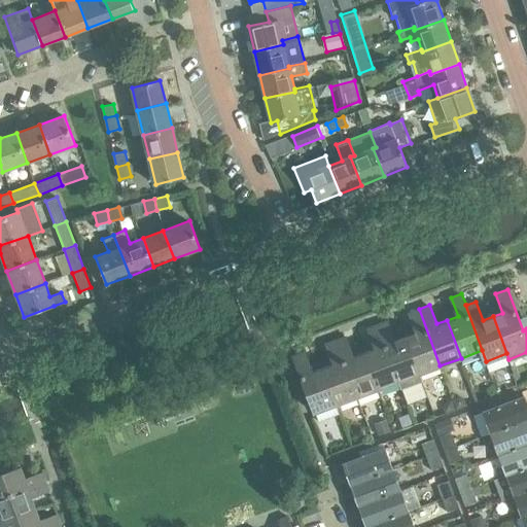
[(406,336),(420,373),(440,365),(419,309),(408,313),(415,331),(406,336)]
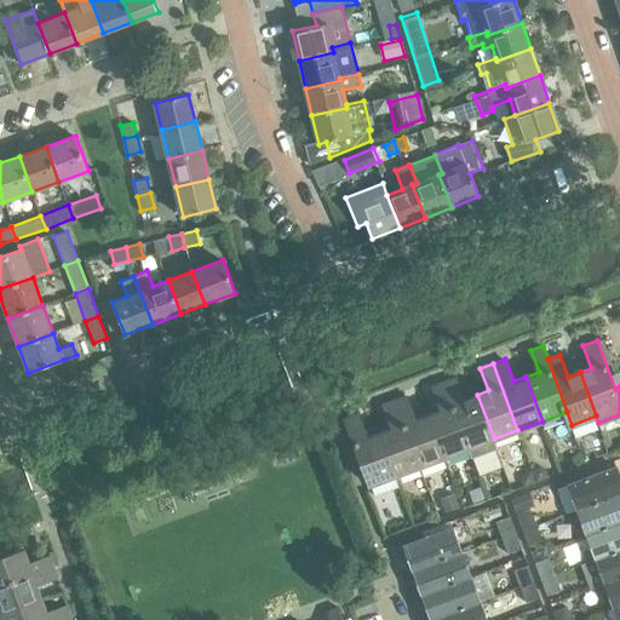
[(455,378),(445,382),(469,448),(466,449),(476,475),(501,465),(492,440),(494,438),(477,395),(464,400),(455,378)]
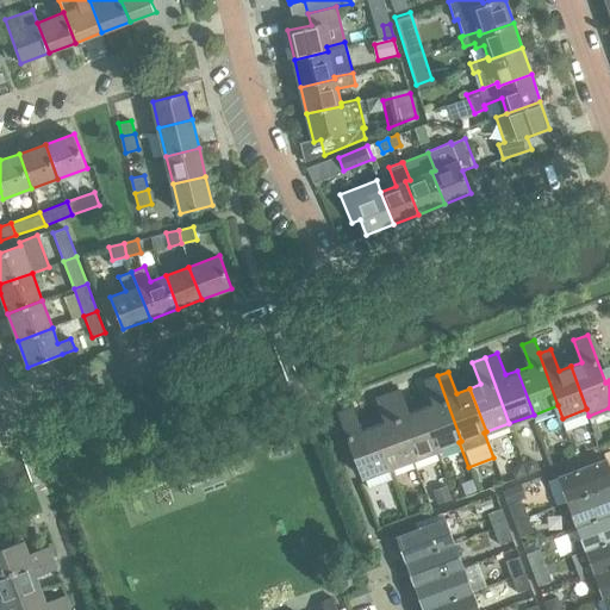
[(437,449),(459,442),(461,441),(437,375),(424,380),(433,403),(421,406),(437,449)]
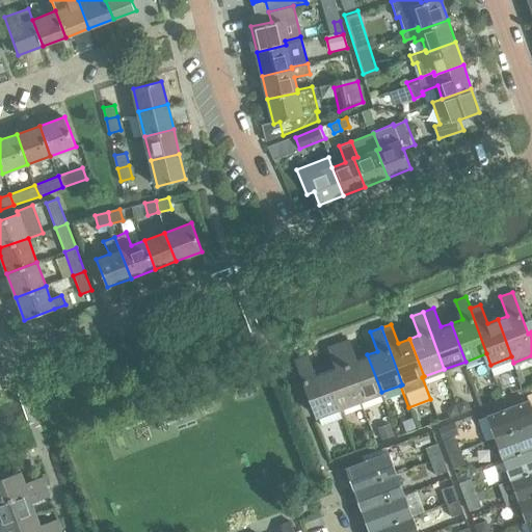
[(381,392),(367,354),(356,358),(349,339),(340,343),(361,400),(381,392)]
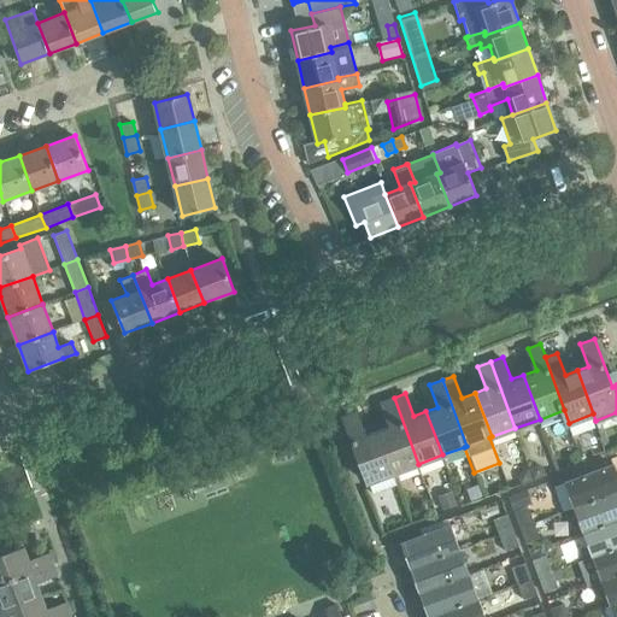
[(394,472),(418,464),(394,398),(381,403),(389,424),(377,429),(394,472)]
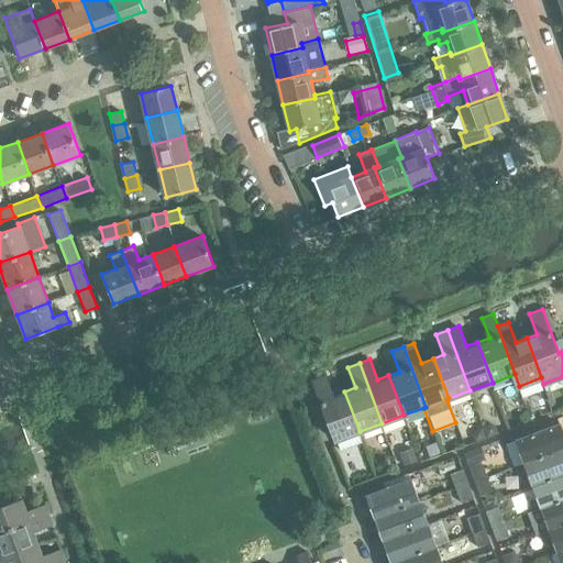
[(327,375),(315,379),(340,449),(363,441),(360,431),(344,392),(333,396),(327,375)]
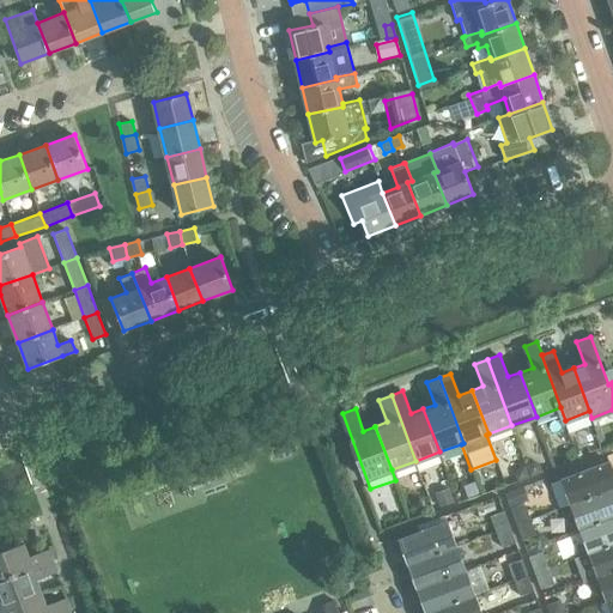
[(612,487),(612,468),(610,460),(562,478),(570,503),(612,487)]
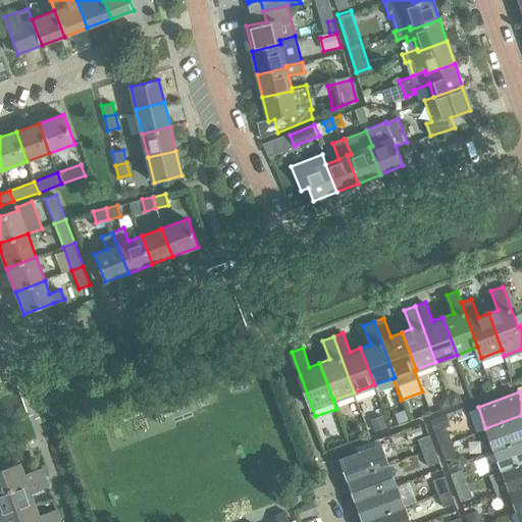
[(371,419),(376,433),(389,428),(384,414),(371,419)]
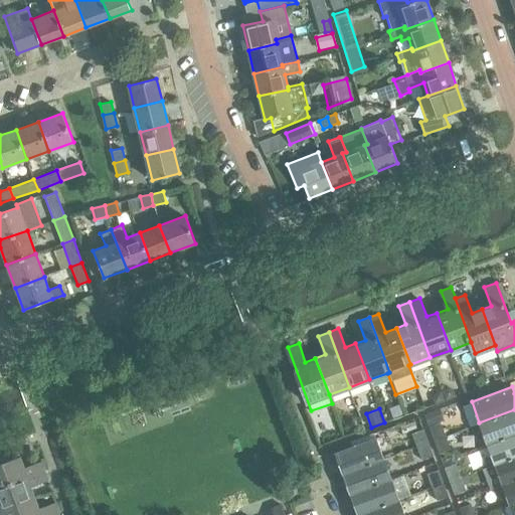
[(440,408),(424,414),(428,425),(444,420),(440,408)]
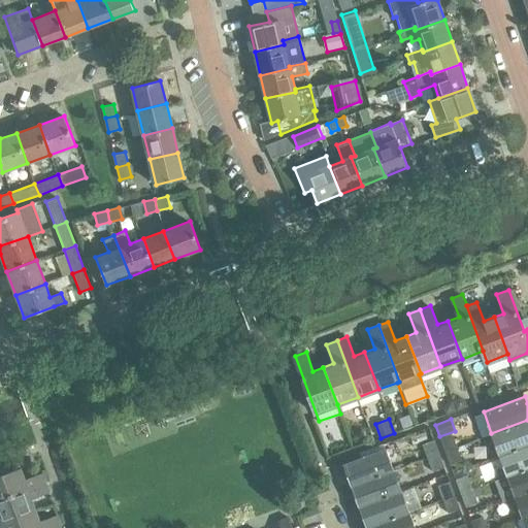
[(527,420),(491,433),(499,454),(527,443),(527,420)]
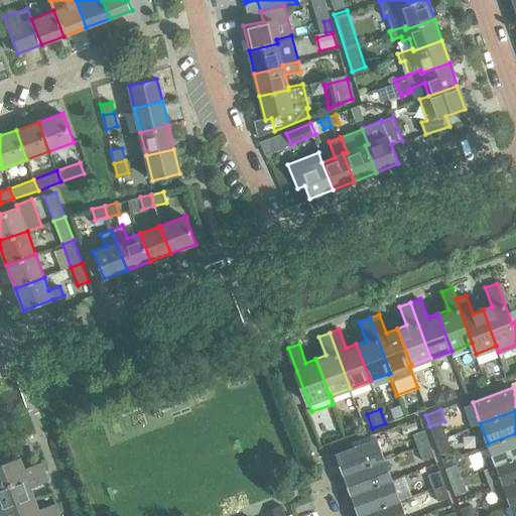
[(434,440),(446,436),(441,423),(430,427),(434,440)]
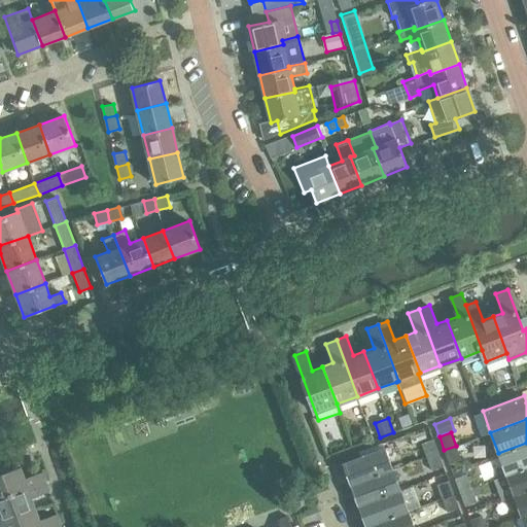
[(427,457),(438,453),(433,438),(422,444),(427,457)]
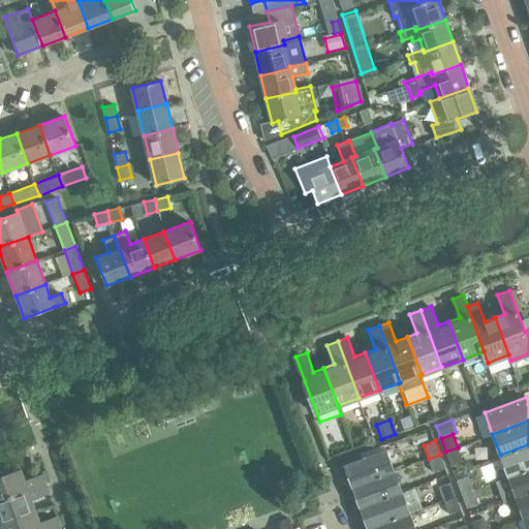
[(528,444),(500,455),(508,477),(528,468),(528,444)]
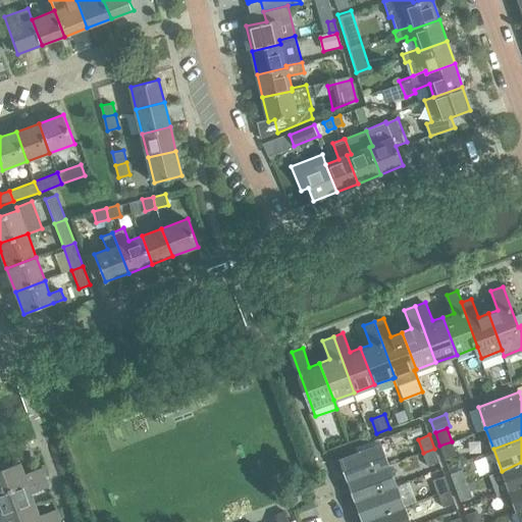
[(452,441),(439,446),(445,459),(457,455),(452,441)]
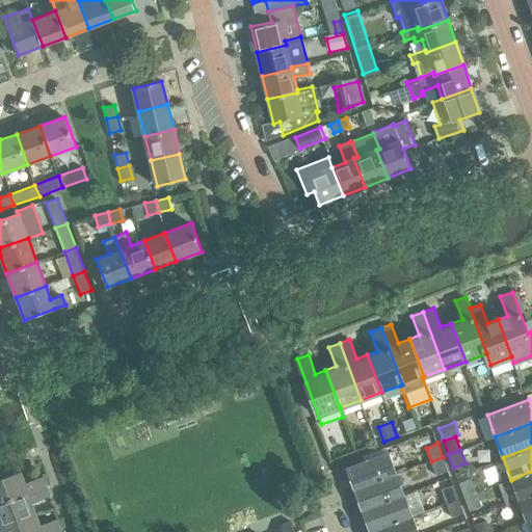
[(354,490),(397,475),(389,452),(340,470),(343,478),(349,476),(354,489),(354,490)]
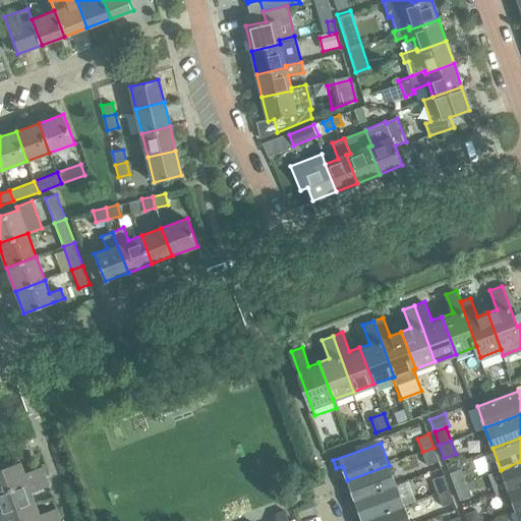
[(433,448),(422,452),(426,465),(439,461),(433,448)]
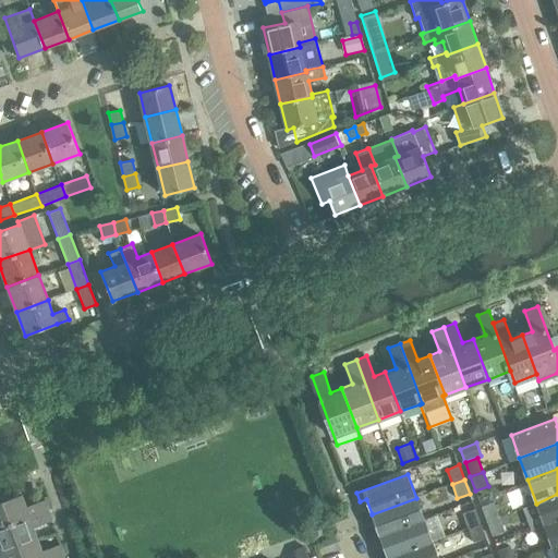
[(0,501),(0,528),(49,510),(45,499),(26,506),(22,494),(0,501)]
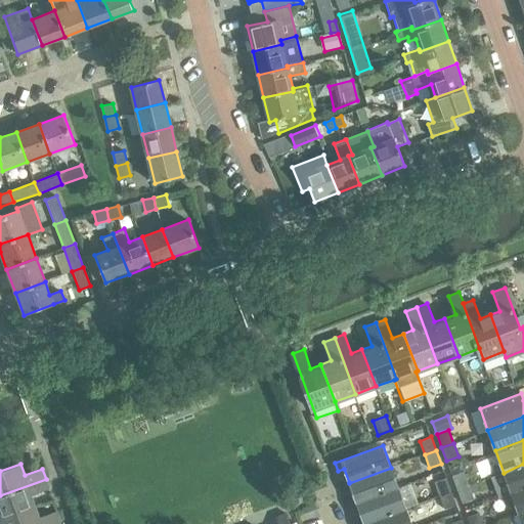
[(523,464),(504,473),(490,477),(498,497),(511,492),(523,487),(523,464)]
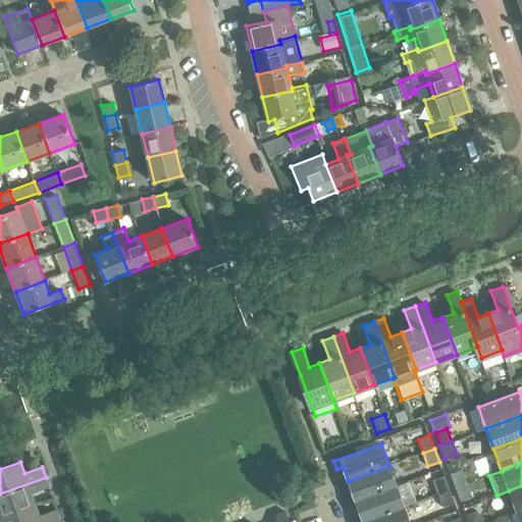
[(356,502),(397,486),(389,466),(348,481),(348,480),(342,483),(345,489),(351,487),(356,502)]
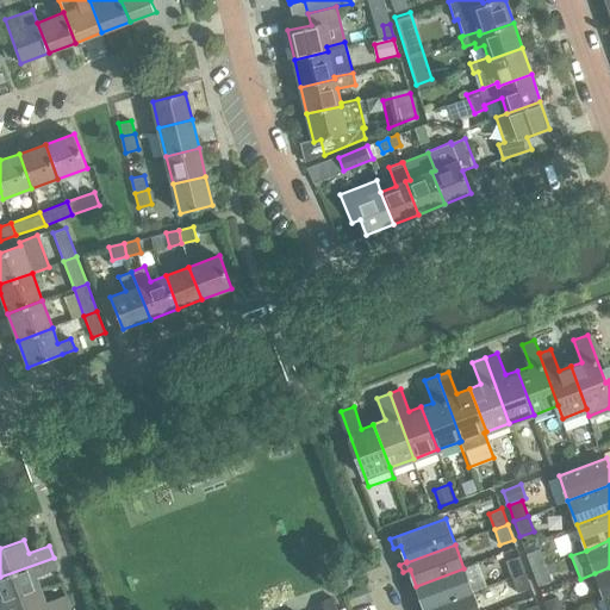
[(531,568),(546,562),(540,548),(526,554),(531,568)]
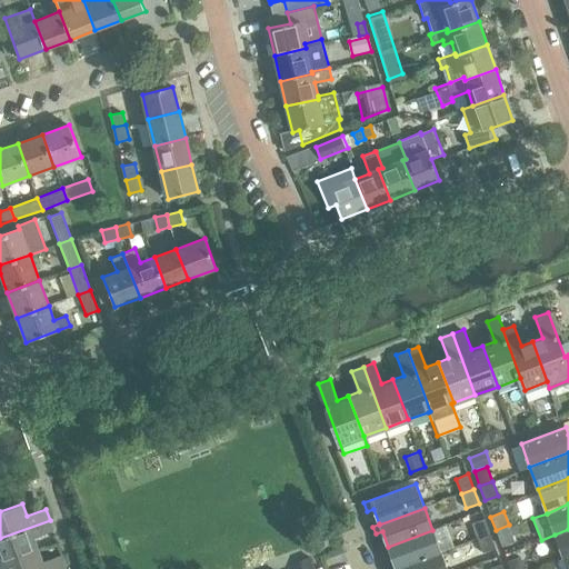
[(478,539),(490,535),(485,519),(471,523),(478,539)]
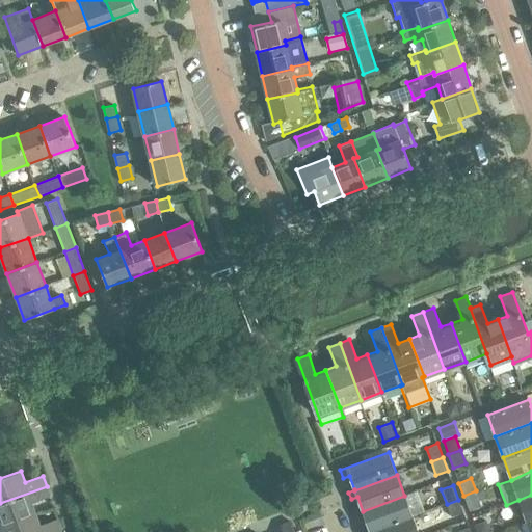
[(0,503),(0,526),(36,514),(32,503),(50,497),(47,486),(0,503)]
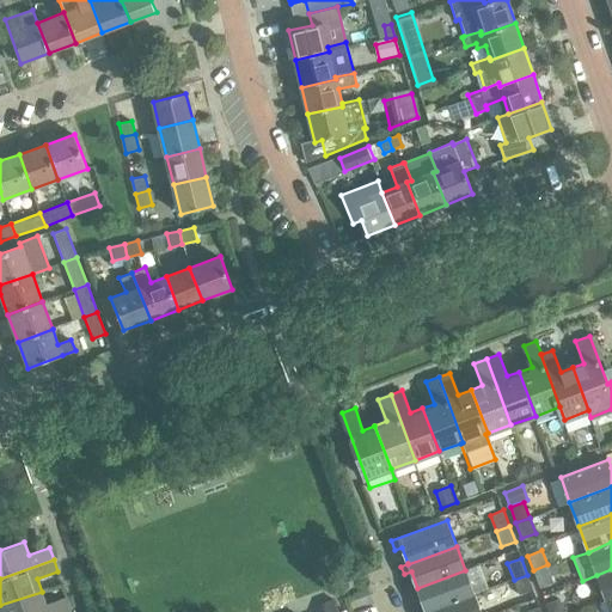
[(548,564),(533,570),(539,586),(554,581),(551,575),(560,571),(556,562),(548,564)]
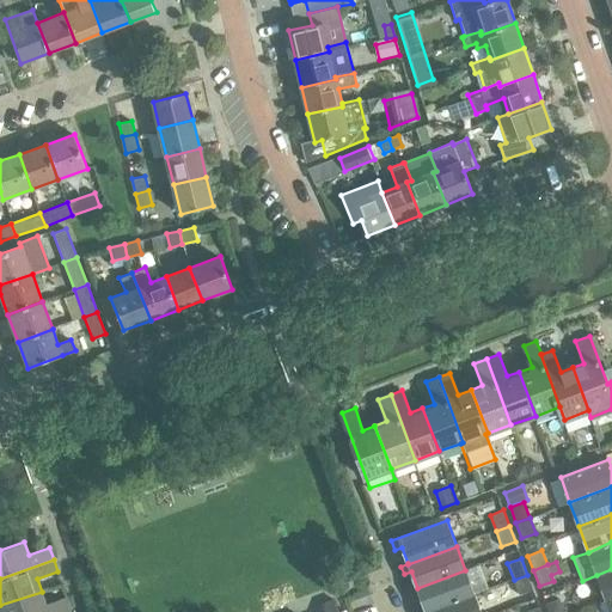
[(611,569),(597,575),(605,599),(611,595),(611,569)]
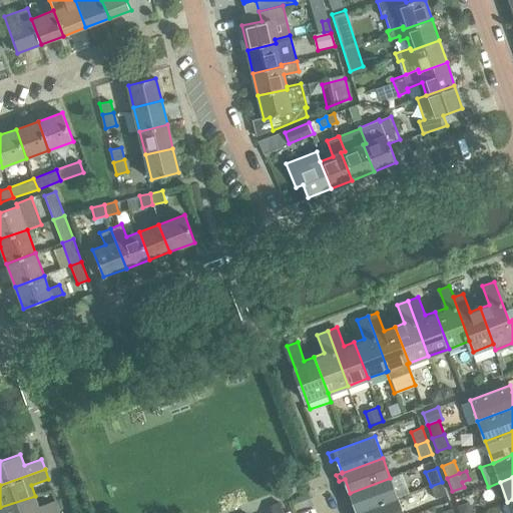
[(358,512),(398,499),(390,478),(350,493),(344,495),(346,502),(352,499),(357,512),(358,512)]
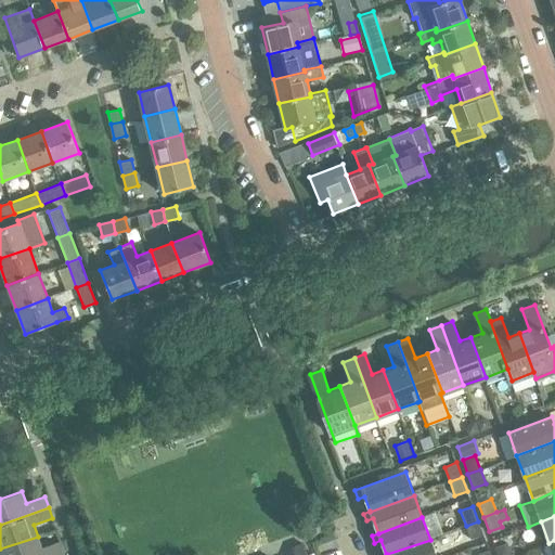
[(478,521),(466,526),(470,539),(482,533),(478,521)]
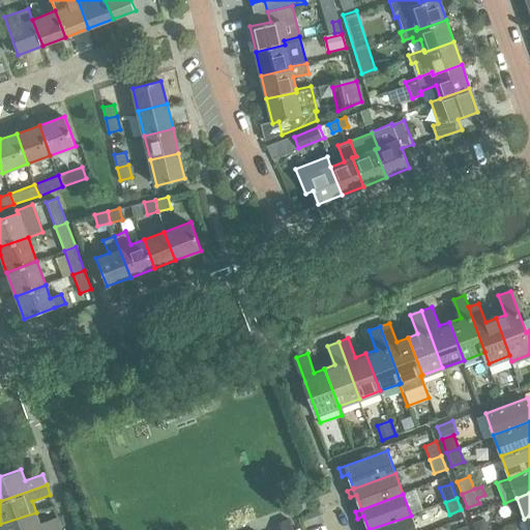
[(0,524),(0,529),(51,529),(61,527),(58,517),(40,523),(36,512),(0,524)]
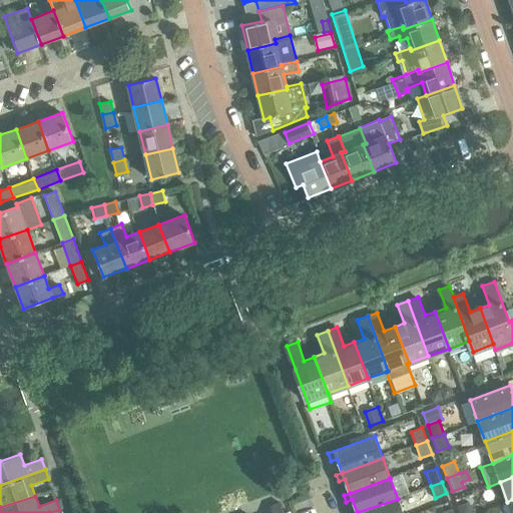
[(358,512),(403,512),(398,499),(358,512)]
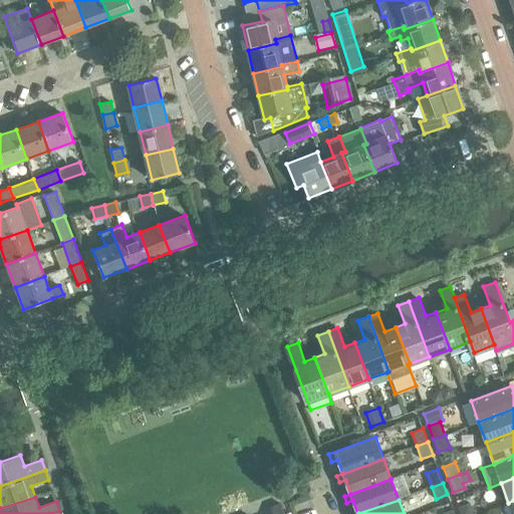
[(285,513),(282,504),(272,507),(274,513),(285,513)]
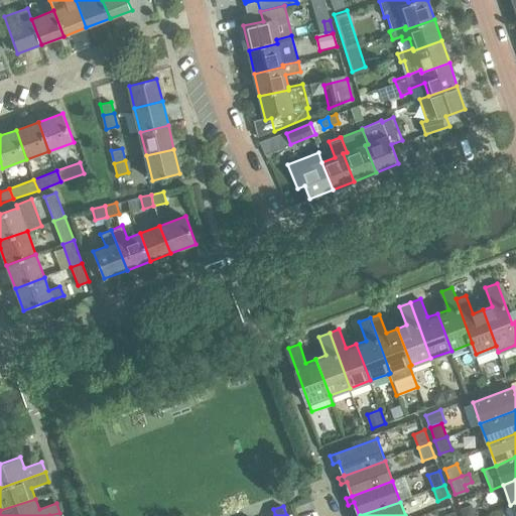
[(463,515),(476,515),(472,506),(461,510),(463,515)]
